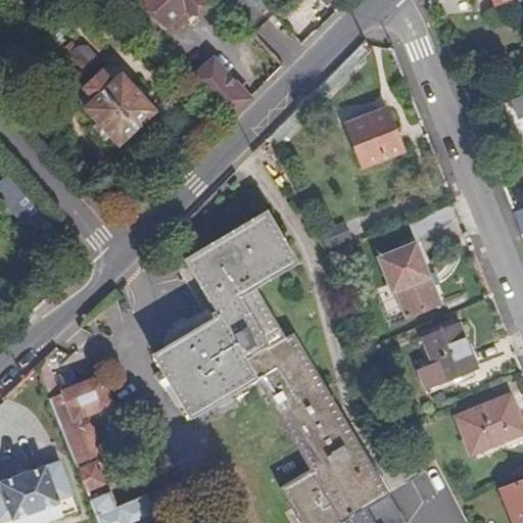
[(208,0),(142,0),(174,33),(208,0)]
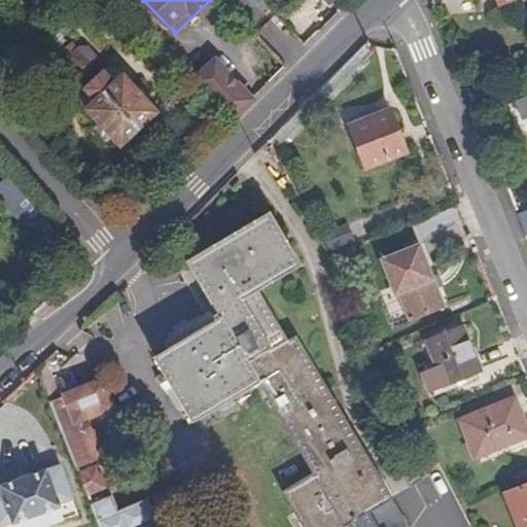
[(69,47),(65,49),(86,73),(93,69),(93,59),(85,51),(79,51),(76,54),(69,47)]
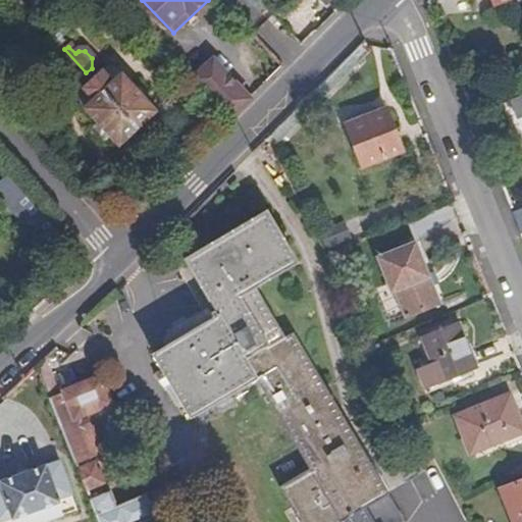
[(196,77),(232,117),(251,99),(214,60),(196,77)]
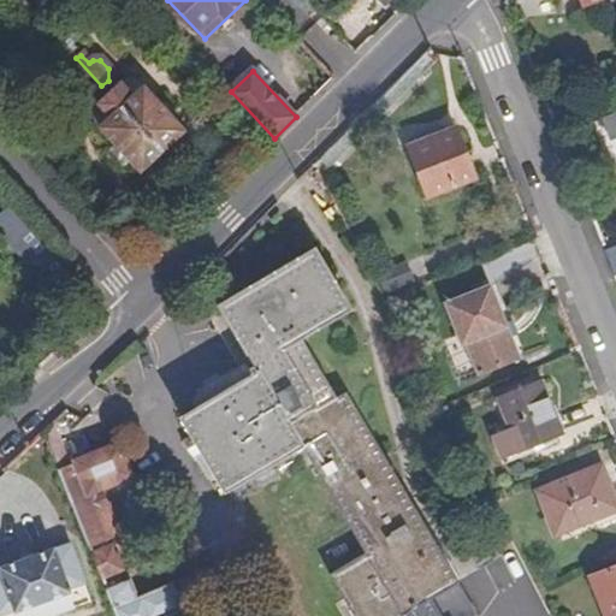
[(110,94),(161,152),(184,131),(143,88),(135,96),(123,82),(110,94)]
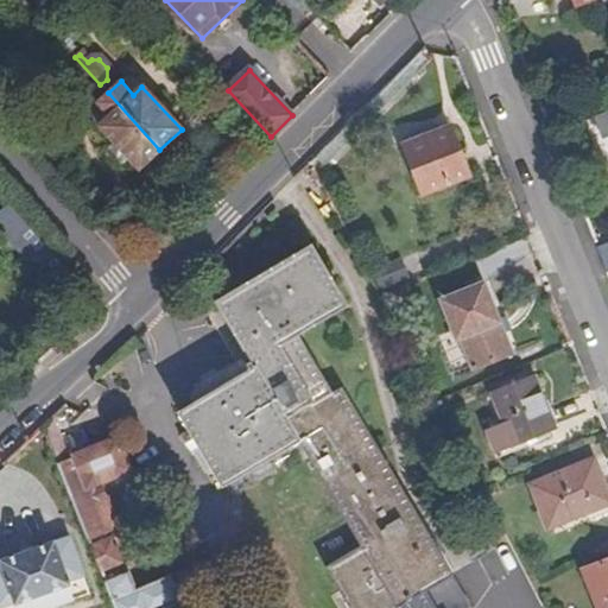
[(137,170),(159,150),(108,93),(96,105),(108,118),(99,127),(137,170)]
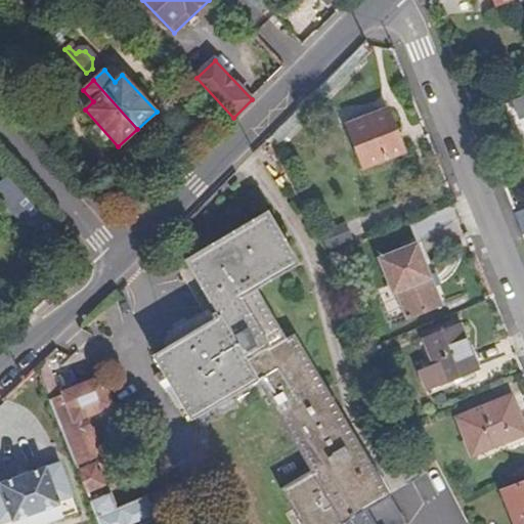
[(523,96),(514,100),(522,119),(523,118),(523,96)]
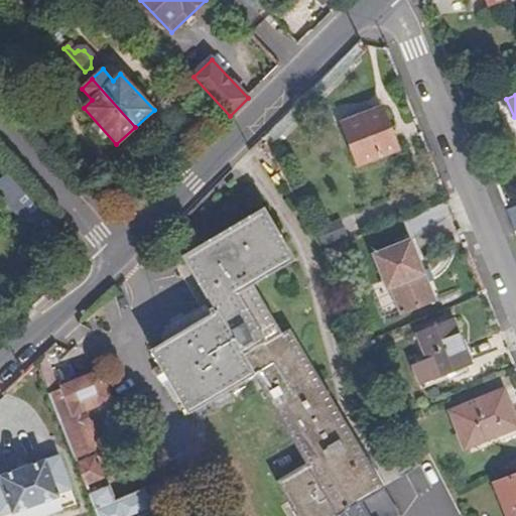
[(360,165),(399,149),(382,107),(342,123),(360,165)]
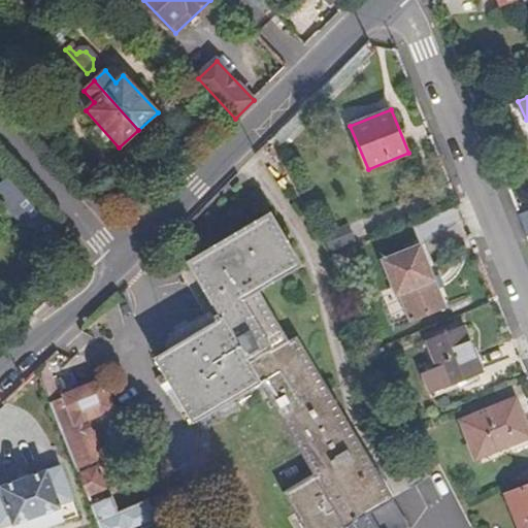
[(57,231),(9,177),(0,187),(0,198),(41,244),(57,231)]
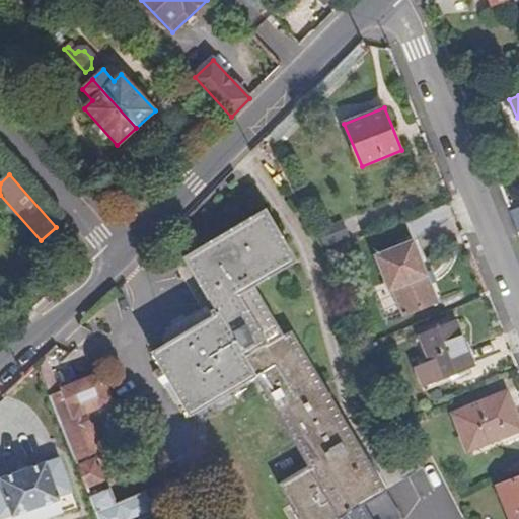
[(296,258),(265,208),(182,257),(211,304),(165,330),(162,337),(163,346),(153,352),(168,378),(162,381),(169,396),(177,392),(190,414),(250,377),(290,441),(258,461),(294,518),(396,518),(400,517),(386,493),(339,413),(291,332),(282,338),(252,288),(296,258)]
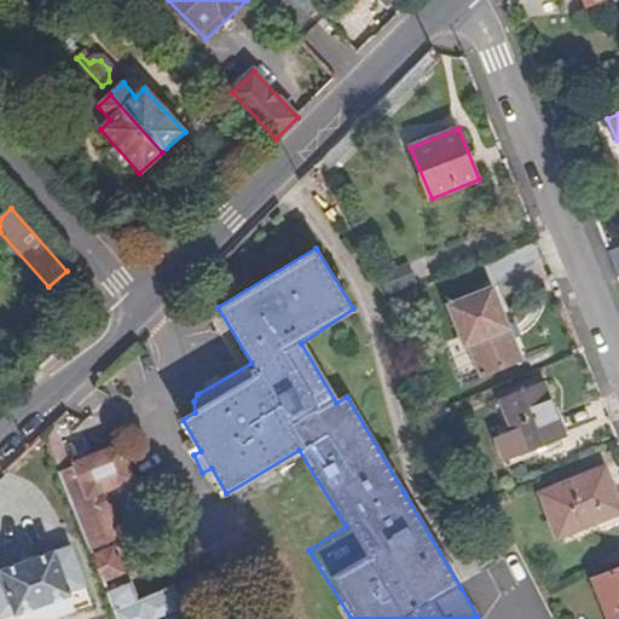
[(386,293),(415,282),(408,266),(377,278),(386,293)]
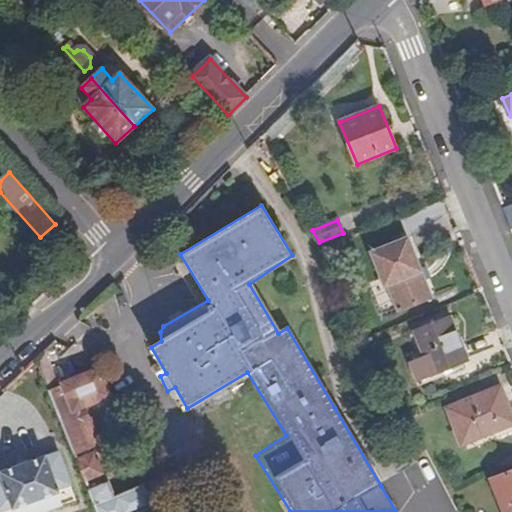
[(407,240),(374,253),(398,311),(431,298),(407,240)]
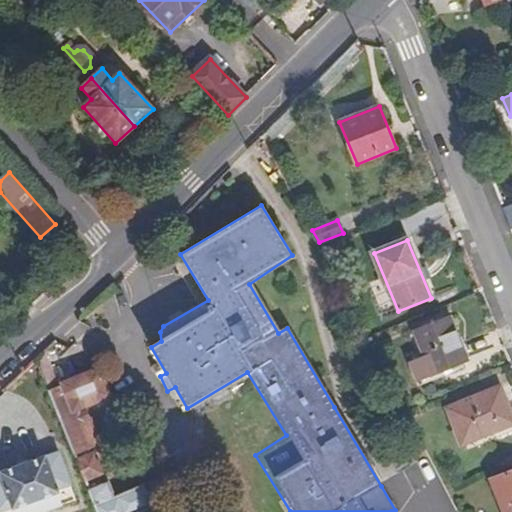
[(467,360),(450,317),(416,331),(425,356),(411,363),(417,381),(467,360)]
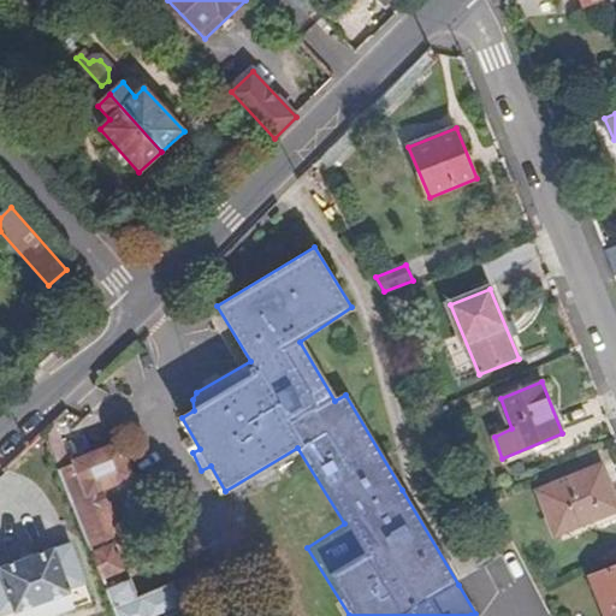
[(159,615),(184,605),(173,582),(138,597),(130,579),(116,584),(111,570),(118,567),(110,549),(102,552),(99,542),(114,533),(96,489),(128,475),(116,445),(70,463),(52,421),(42,431),(117,615),(159,615)]
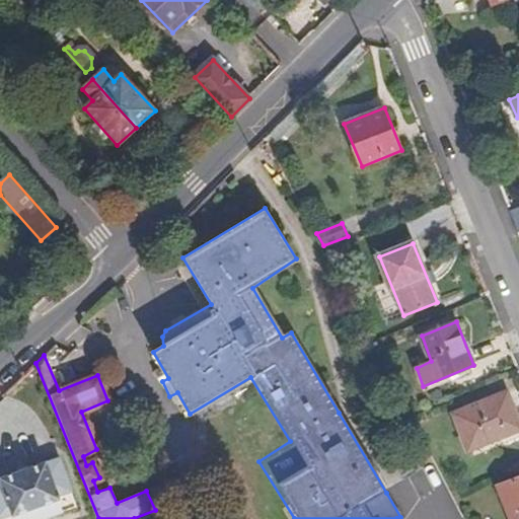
[(518,430),(518,424),(507,392),(454,416),(468,453),(518,430)]
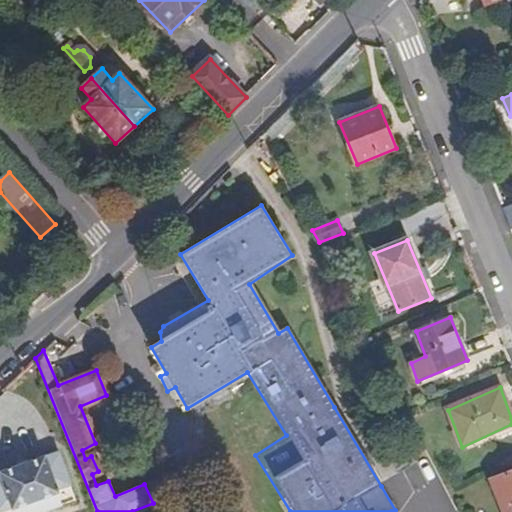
[(13,508),(58,492),(57,489),(71,484),(56,446),(0,464),(0,467),(1,471),(0,471),(0,505),(11,501),(13,508)]
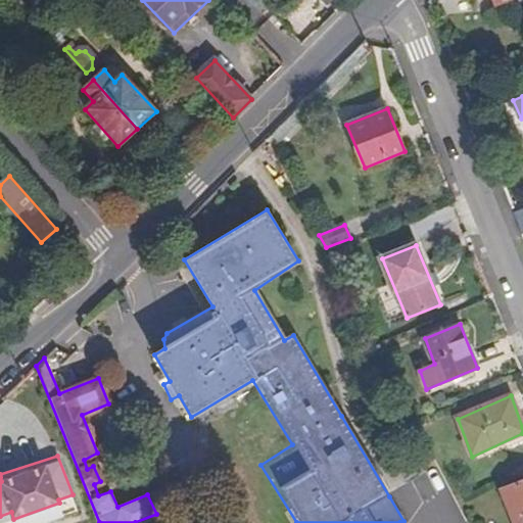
[(514,522),(522,522),(522,480),(502,490),(514,522)]
